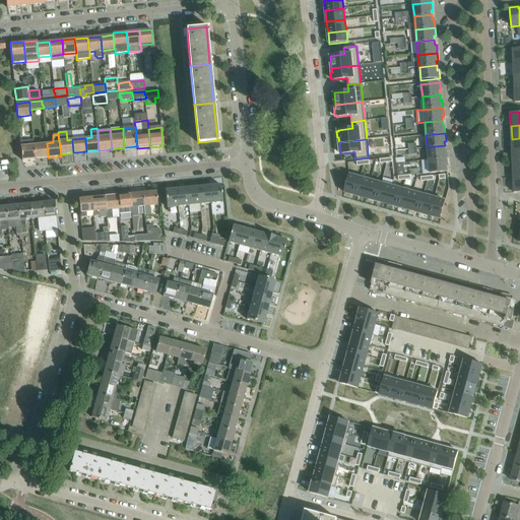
[(48,157),(47,143),(34,144),(36,158),(48,157)]
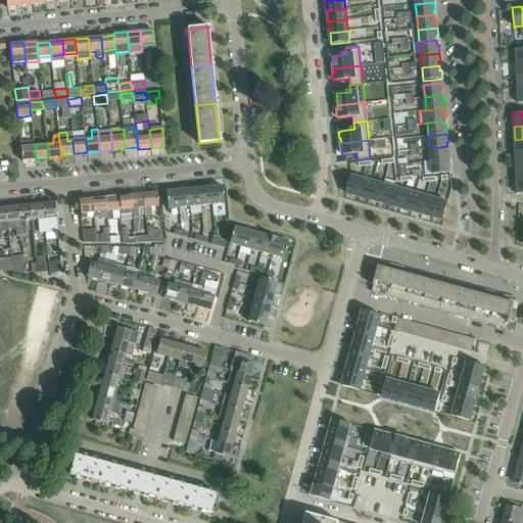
[(36,159),(34,145),(20,147),(22,161),(36,159)]
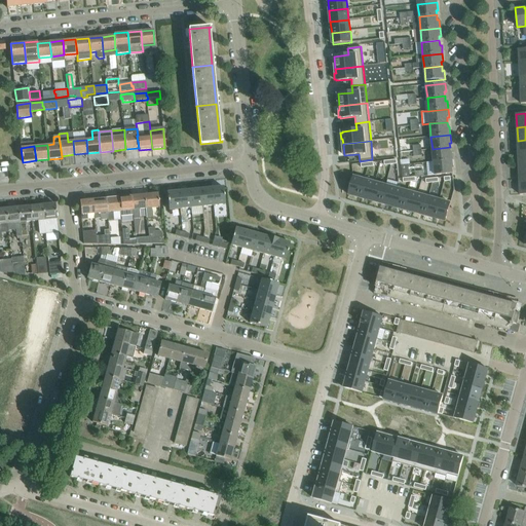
[(450,147),(433,149),(434,162),(453,160),(452,152),(450,152),(450,147)]
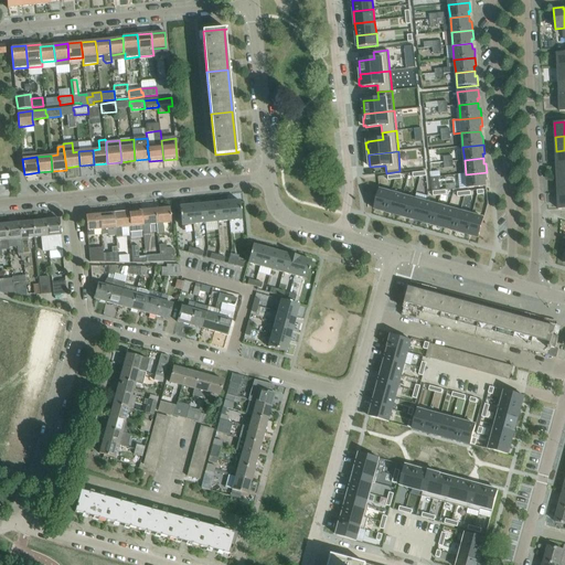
[(487,172),(466,174),(467,188),(486,185),(486,181),(487,181),(487,172)]
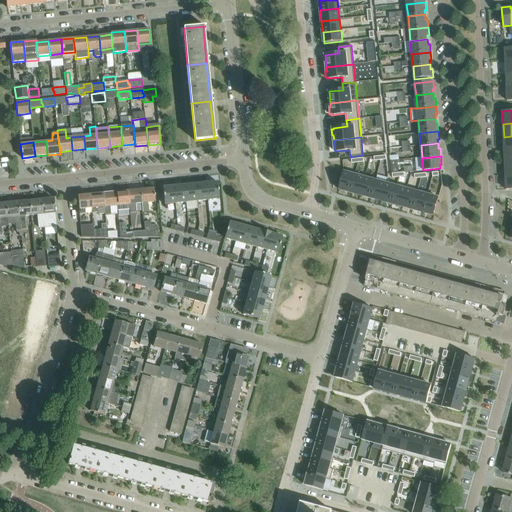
[(344,172),(339,189),(350,192),(355,175),(344,172)]
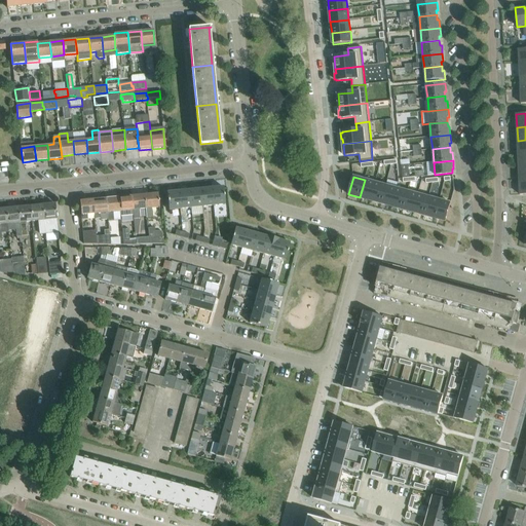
[(365,180),(360,197),(370,200),(375,183),(365,180)]
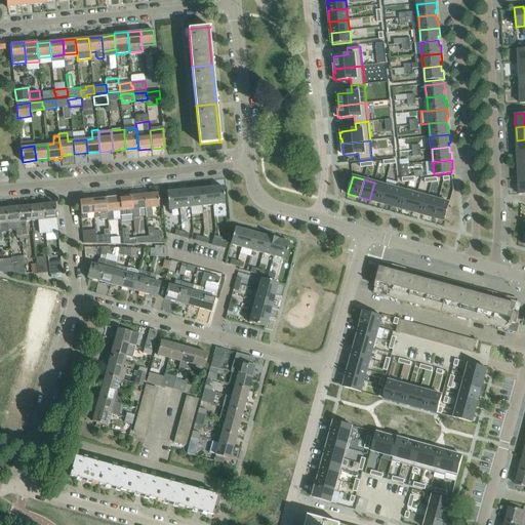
[(385,186),(380,203),(391,206),(396,189),(397,183),(387,179),(385,186)]
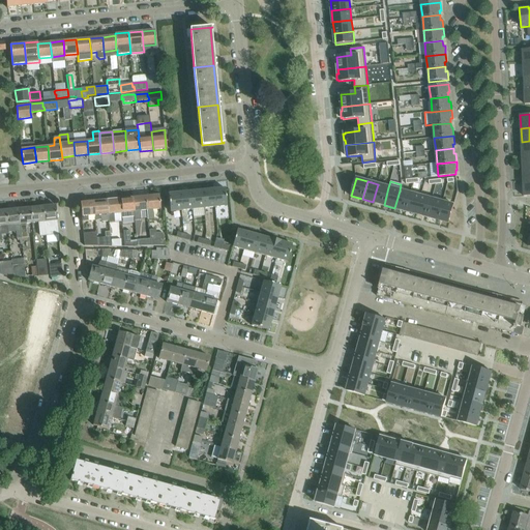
[(378,184),(373,202),(384,205),(388,187),(378,184)]
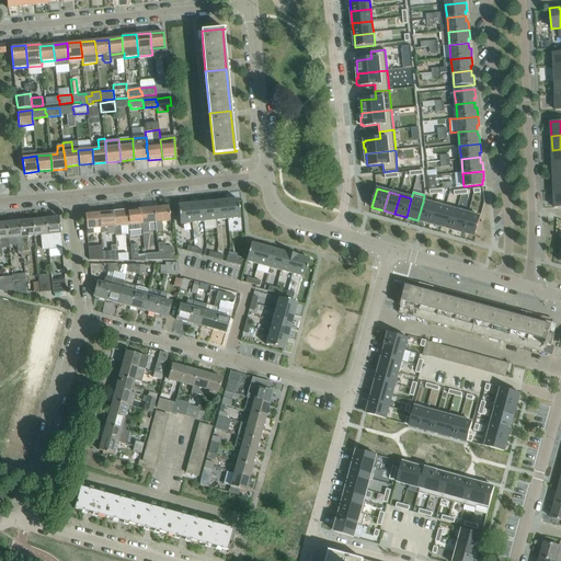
[(226,201),(227,219),(240,218),(238,199),(226,201)]
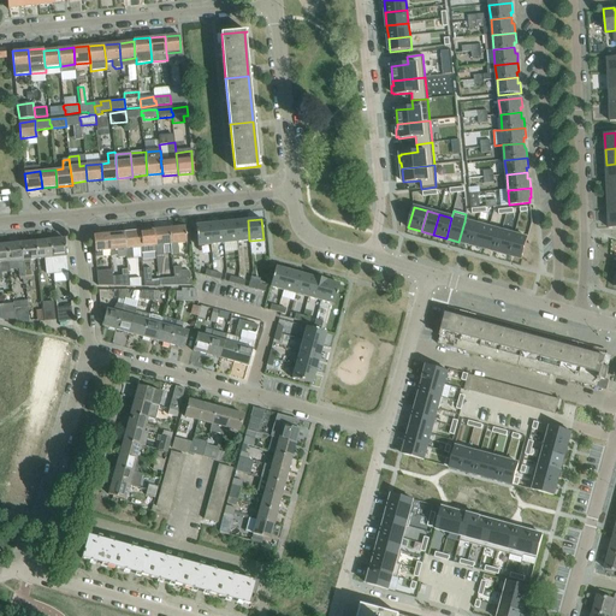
[(235,221),(237,242),(249,241),(248,220),(235,221)]
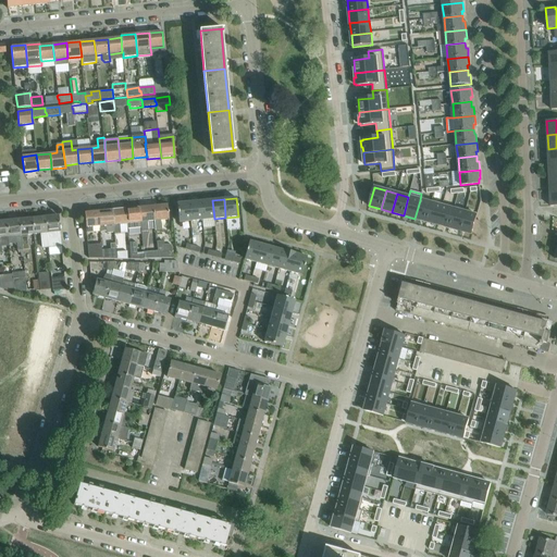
[(200,201),(202,220),(214,219),(212,200),(200,201)]
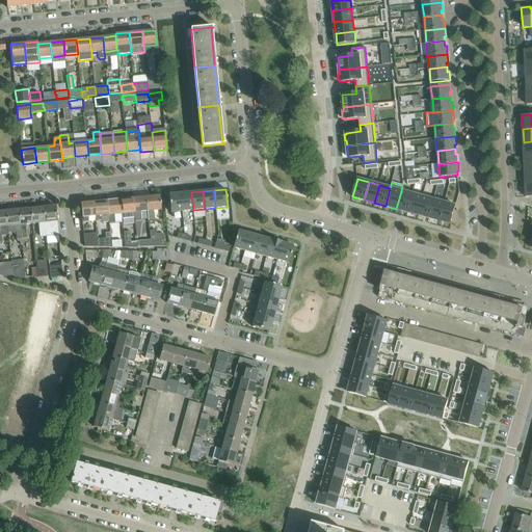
[(401,191),(396,209),(407,212),(411,193),(401,191)]
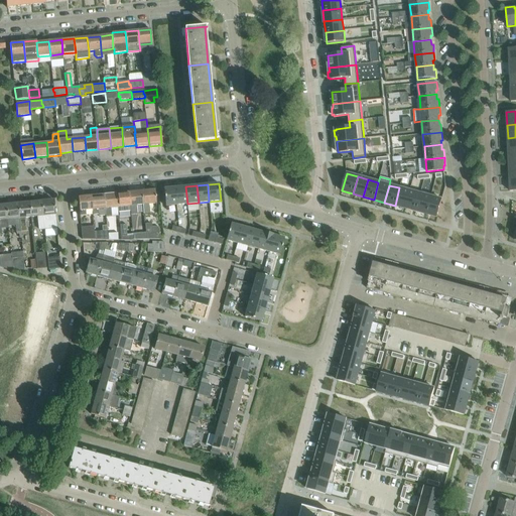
[(187,204),(185,186),(174,187),(176,205),(187,204)]
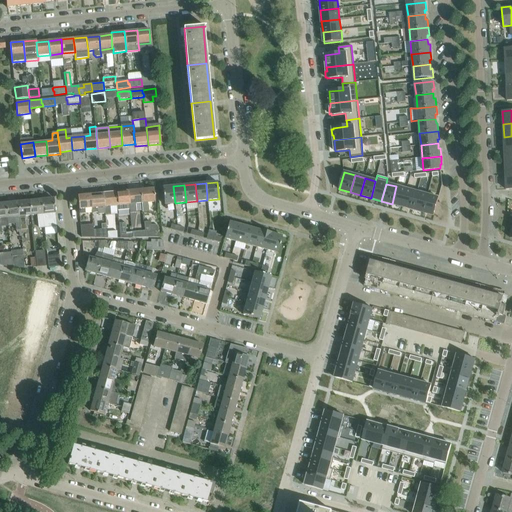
[(175,203),(173,186),(162,187),(164,204),(175,203)]
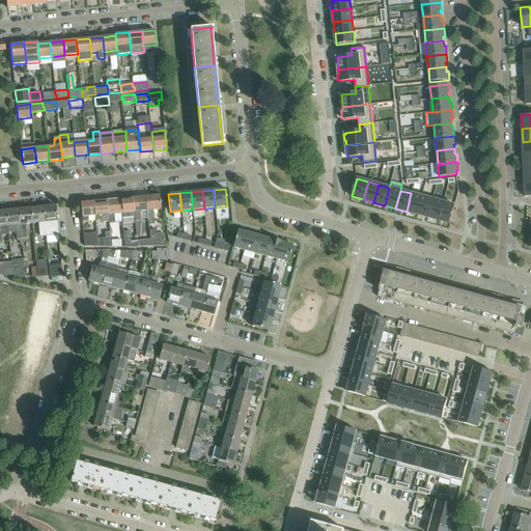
[(411,193),(407,212),(417,215),(422,196),(411,193)]
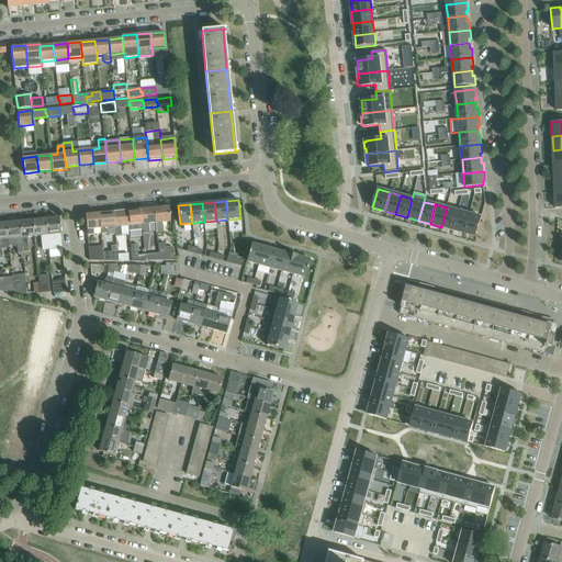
[(170,222),(168,206),(154,208),(156,223),(170,222)]
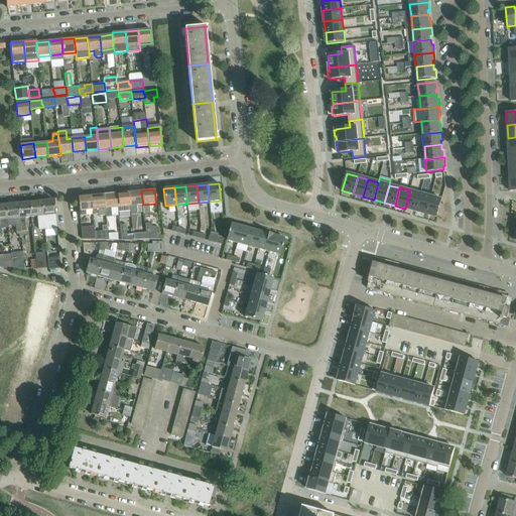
[(143,205),(141,190),(129,191),(130,206),(131,215),(137,214),(137,206),(143,205)]
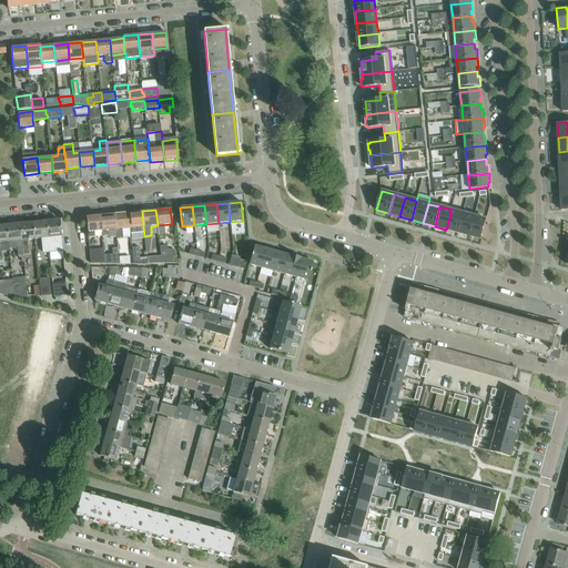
[(452,210),(446,230),(457,232),(463,213),(452,210)]
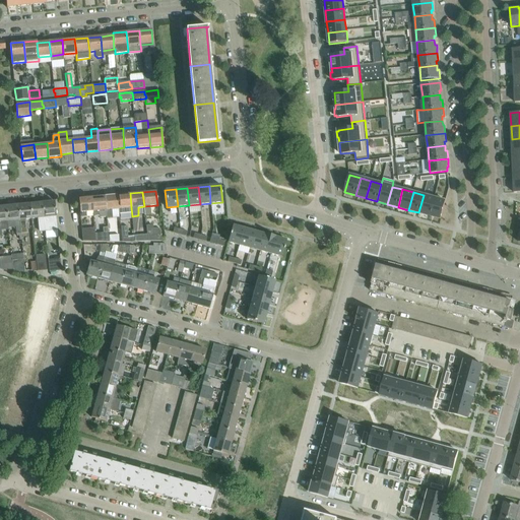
[(131,207),(130,193),(117,195),(119,209),(131,207)]
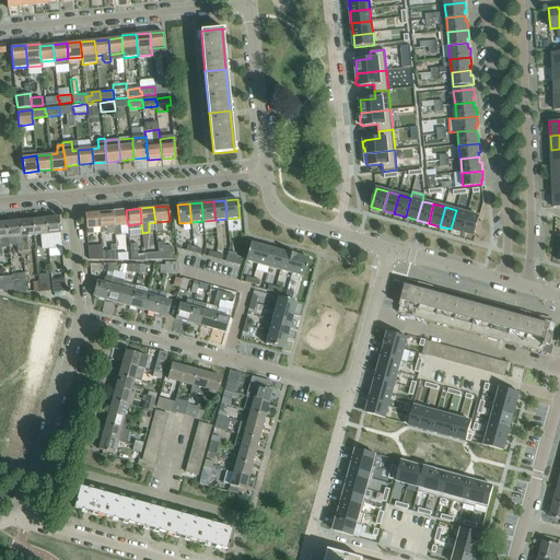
[(128,225),(126,210),(113,211),(115,234),(115,235),(120,235),(120,225),(128,225)]
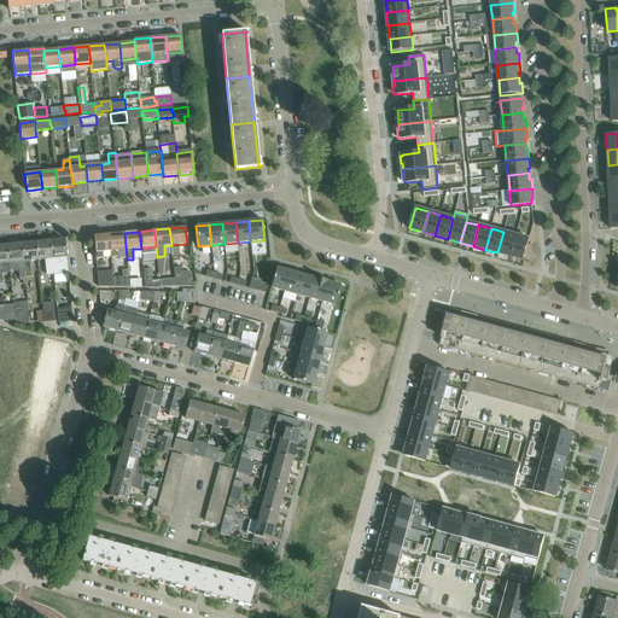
[(503,232),(497,252),(511,256),(517,235),(503,232)]
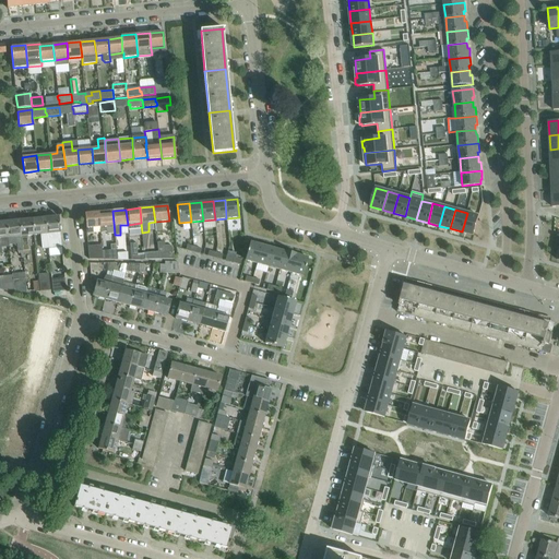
[(115,234),(113,211),(98,212),(100,227),(100,233),(106,232),(107,234),(115,234)]
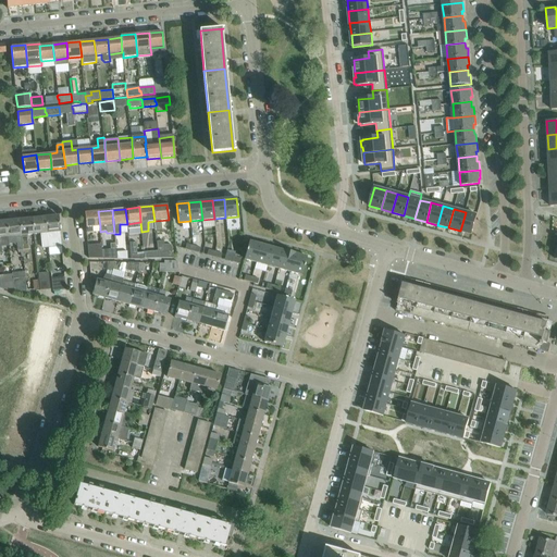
[(100,226),(98,211),(84,212),(86,233),(93,232),(91,227),(100,226)]
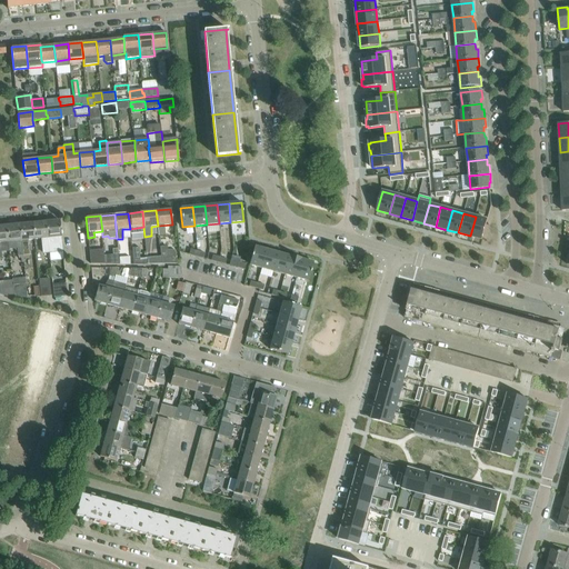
[(476,217),(470,236),(482,239),(488,220),(476,217)]
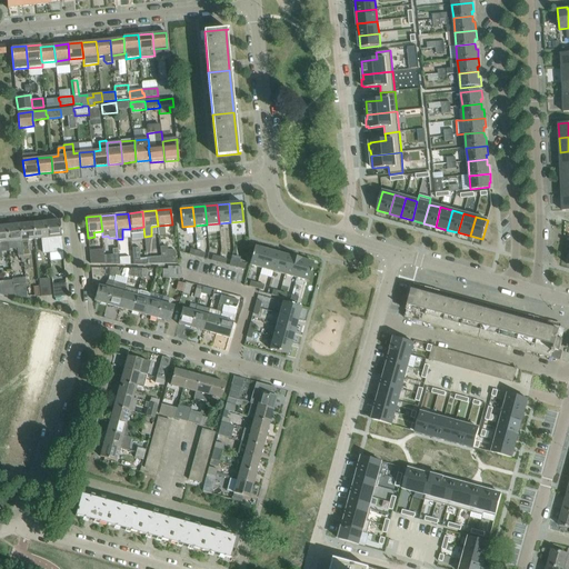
[(62,251),(59,220),(46,221),(49,252),(62,251)]
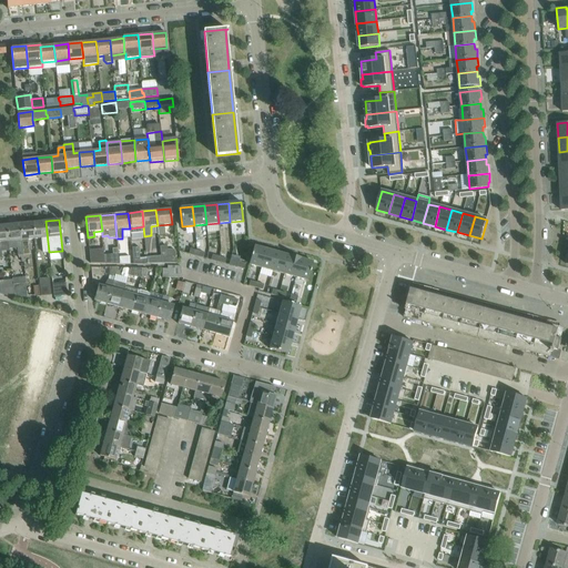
[(49,252),(46,221),(32,223),(34,239),(41,239),(42,253),(49,252)]
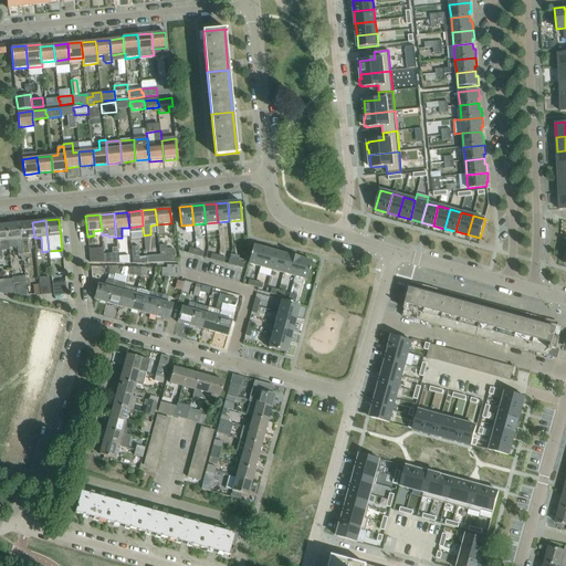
[(34,238),(32,222),(20,223),(23,254),(29,253),(28,239),(34,238)]
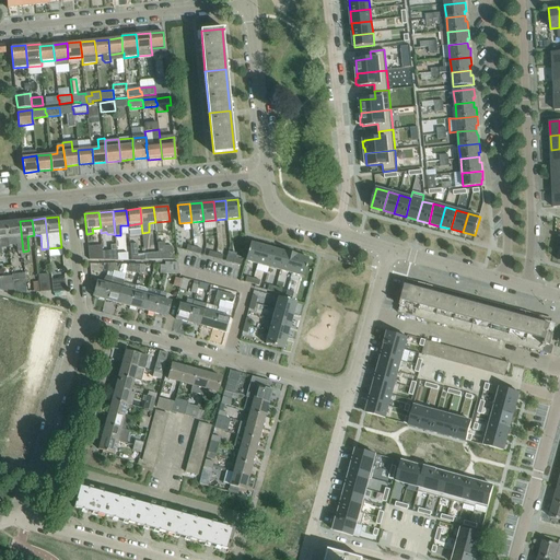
[(23,252),(20,221),(7,222),(8,238),(9,245),(16,244),(18,253),(23,252)]
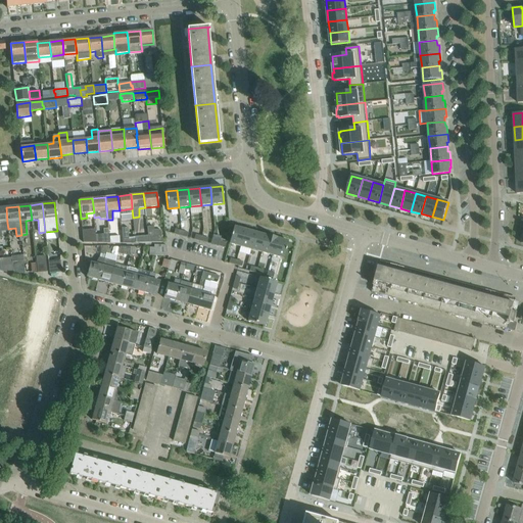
[(7,223),(6,207),(0,207),(0,237),(2,237),(1,232),(9,231),(8,229),(7,223)]
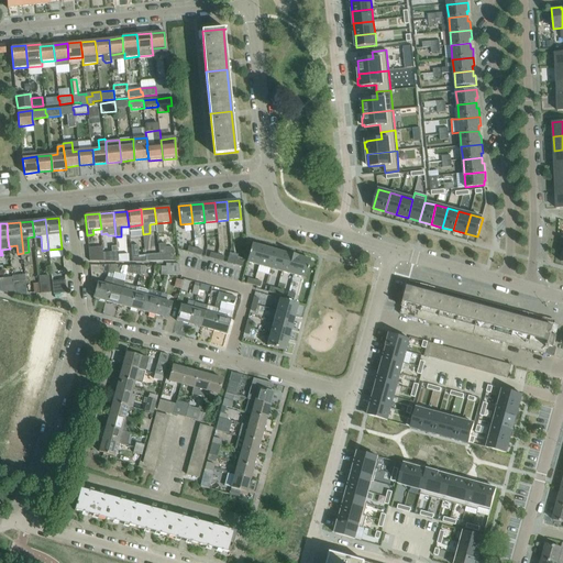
[(175,261),(173,247),(165,247),(165,243),(158,244),(159,253),(159,261),(175,261)]
